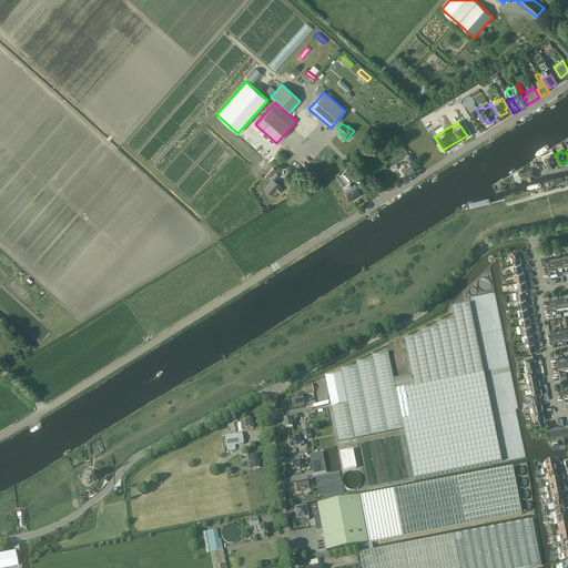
[(556,164),(559,163),(556,156),(553,158),(551,155),(545,159),(549,169),(556,165),(556,164)]
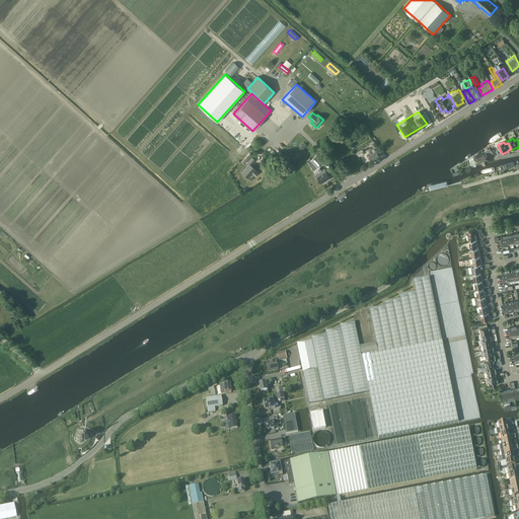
[(489,156),(494,152),(490,148),(488,149),(485,151),(486,153),(473,156),(475,163),(482,161),(483,164),(489,162),(488,160),(489,159),(488,156),(489,156)]
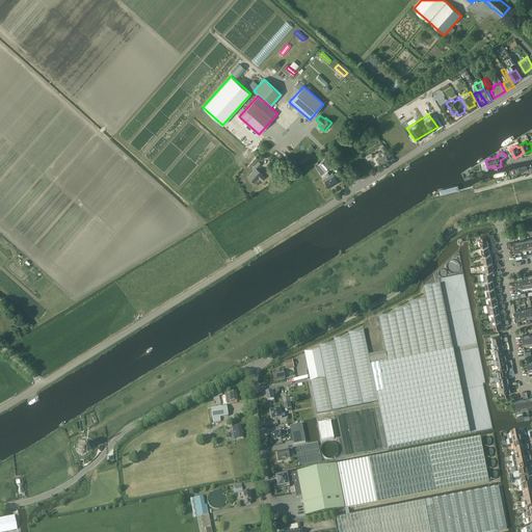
[(386,154),(382,156),(378,159),(381,164),(390,159),(386,154)]
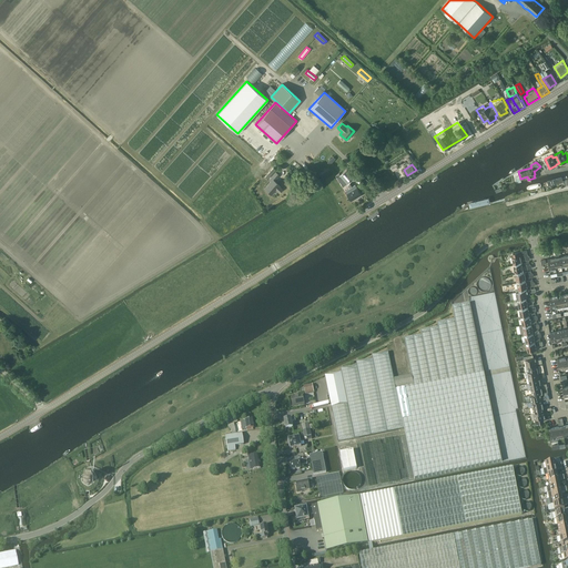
[(355,178),(348,170),(347,169),(342,174),(341,173),(337,175),(353,200),(362,195),(355,185),(353,186),(350,182),(355,178)]
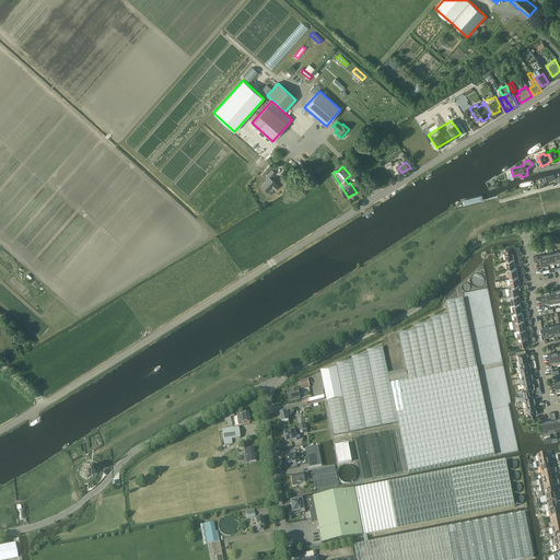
[(276,190),(278,187),(275,184),(276,183),(270,178),(276,173),(272,171),(266,177),(267,179),(260,186),(268,193),(272,187),(276,190)]
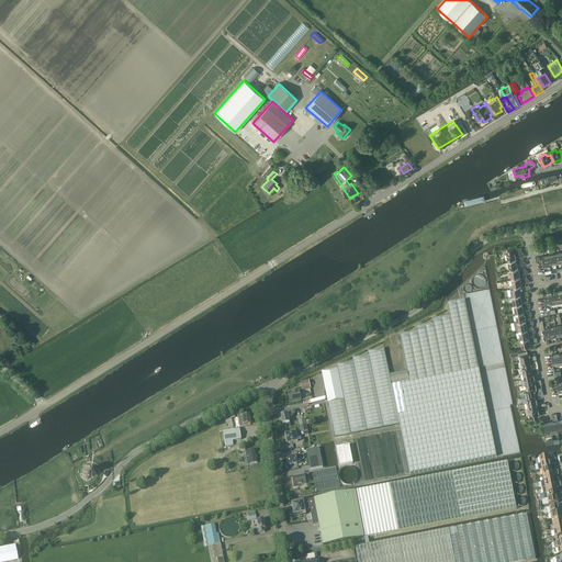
[(555,175),(541,179),(542,184),(558,180),(555,175)]
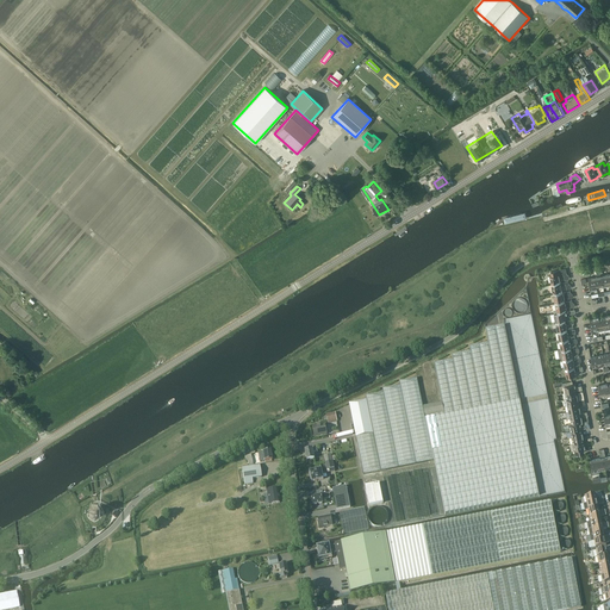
[(582,201),(580,197),(553,204),(555,209),(560,207),(560,209),(568,206),(568,205),(582,201)]
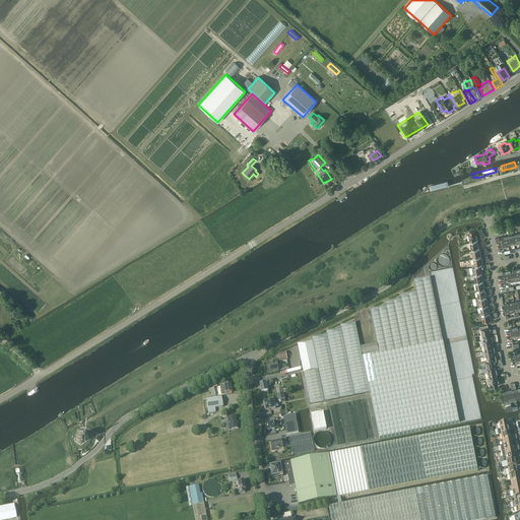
[(448,182),(430,186),(431,190),(449,186),(448,182)]
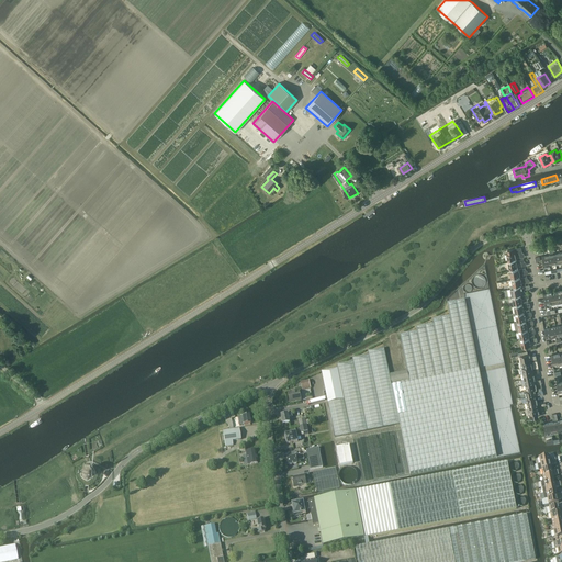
[(508,254),(507,254),(508,262),(517,260),(516,255),(521,254),(523,251),(521,247),(507,250),(508,254)]
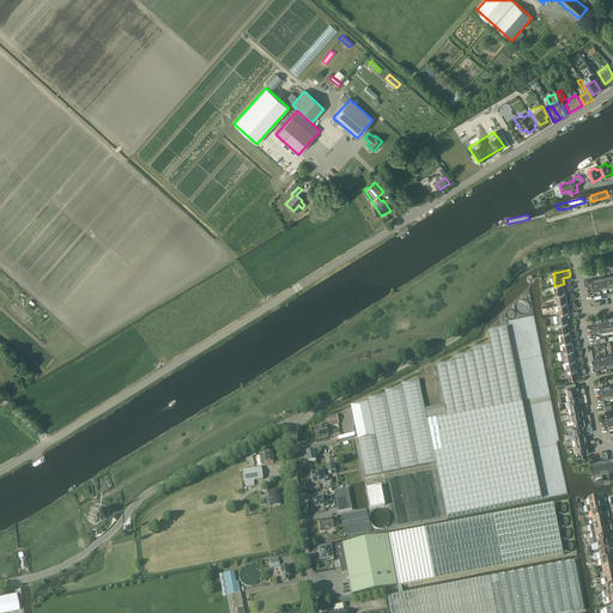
[(564,284),(554,286),(557,296),(566,293),(565,287),(571,286),(571,284),(571,283),(564,284)]
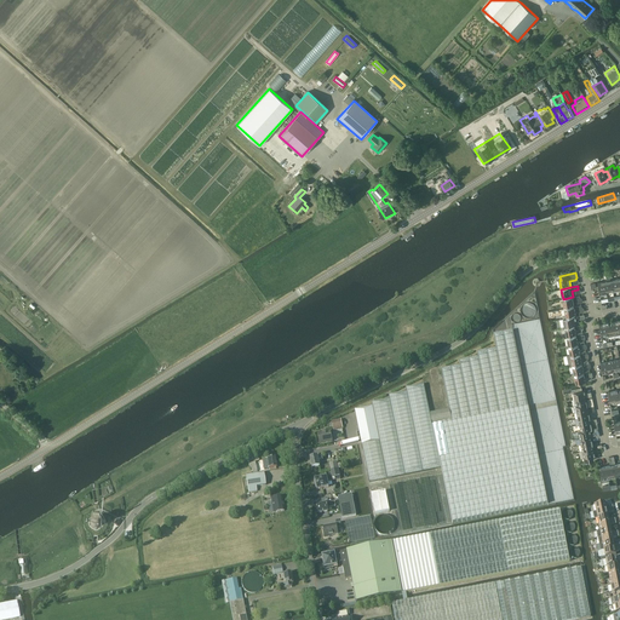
[(573,297),(563,299),(564,309),(574,306),(573,299),(579,298),(580,297),(580,296),(573,297)]
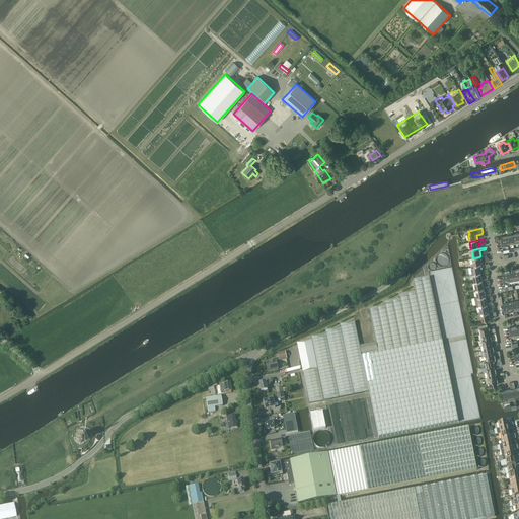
[(473,264),(471,264),(471,267),(474,266),(483,265),(482,258),(487,257),(487,256),(487,255),(480,256),(472,258),(473,264)]
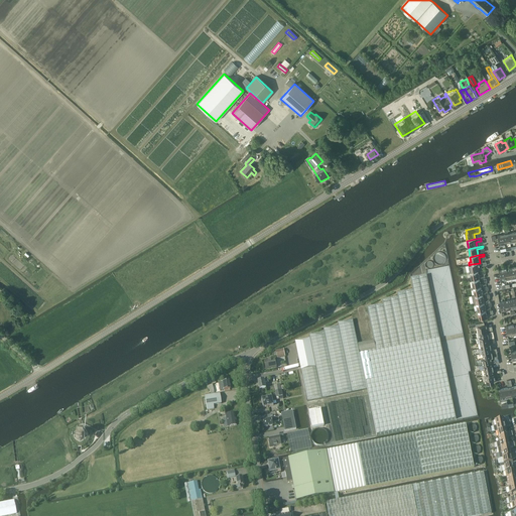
[(469,265),(466,265),(467,271),(470,271),(478,269),(478,267),(482,266),(481,262),(480,263),(472,264),(469,265)]
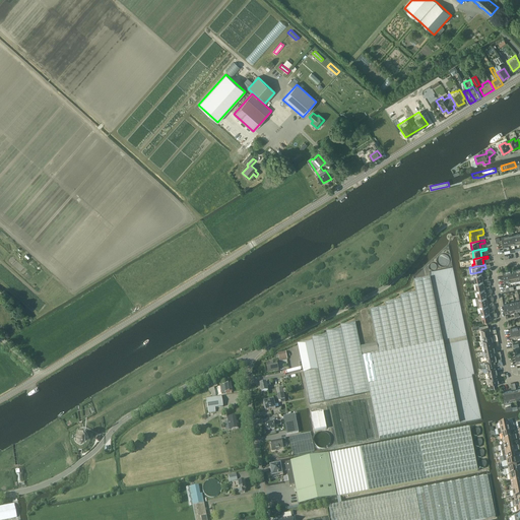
[(481,271),(473,273),(475,281),(483,279),(489,278),(489,277),(486,276),(483,277),(481,271)]
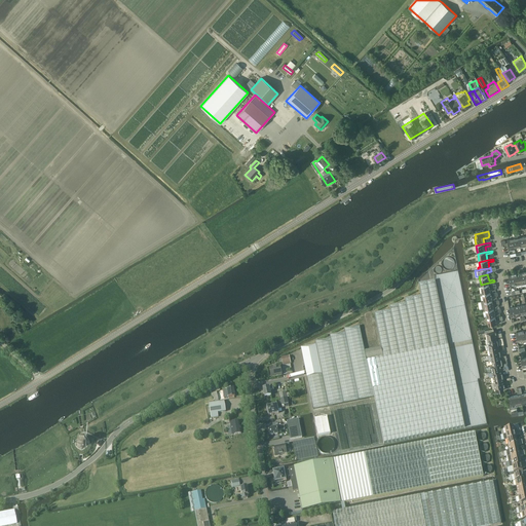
[(375,398),(375,401),(456,384),(448,344),(436,280),(419,284),(421,296),(405,299),(406,303),(389,306),(390,310),(375,313),(381,347),(365,350),(360,326),(344,329),(344,332),(330,335),(330,339),(315,342),(316,345),(301,348),(307,377),(313,410),(375,398)]
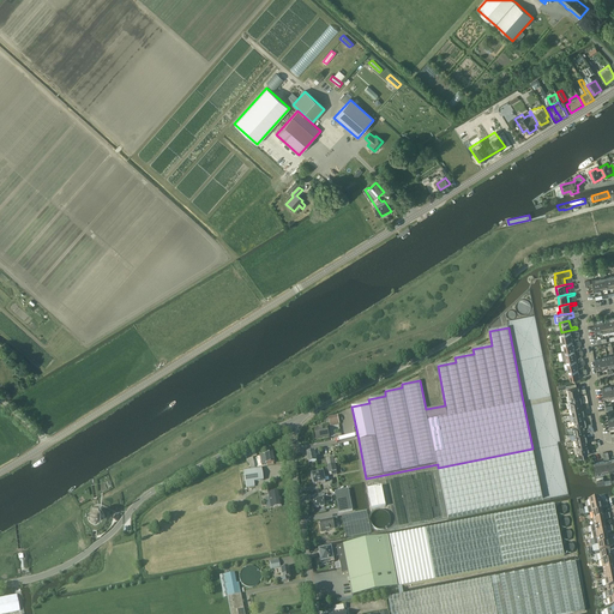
[(561,332),(563,341),(573,339),(571,330),(561,332)]
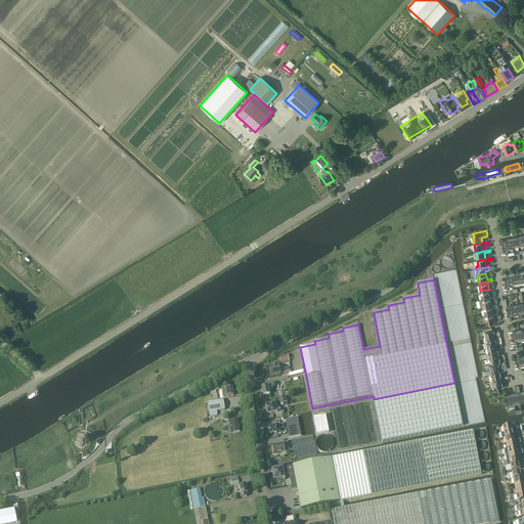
[(489,290),(480,291),(482,299),(490,298),(495,297),(495,295),(494,295),(490,295),(489,290)]
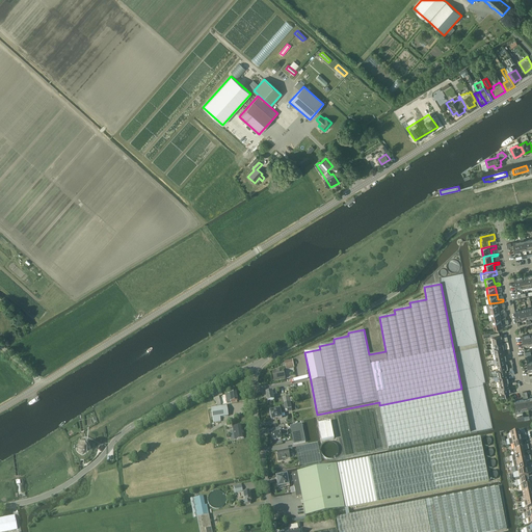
[(489,303),(486,304),(488,313),(491,312),(500,311),(505,310),(504,308),(503,308),(499,308),(498,302),(489,303)]
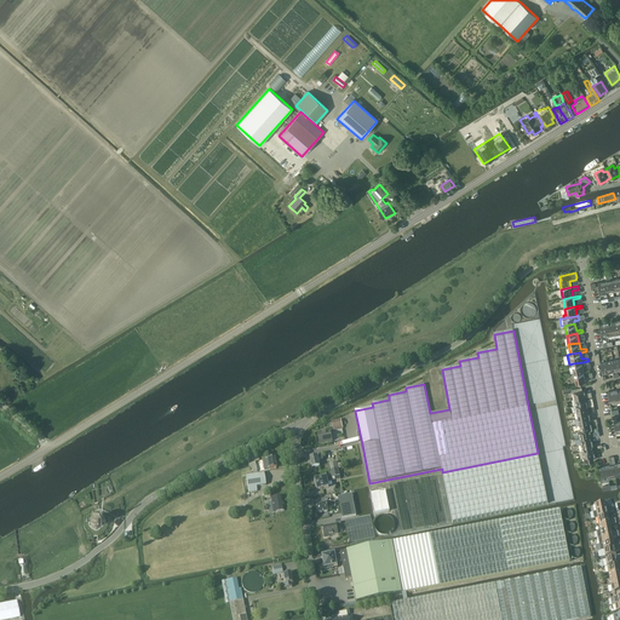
[(583,362),(573,363),(574,373),(584,371),(584,372),(590,371),(590,368),(589,367),(584,368),(583,362)]
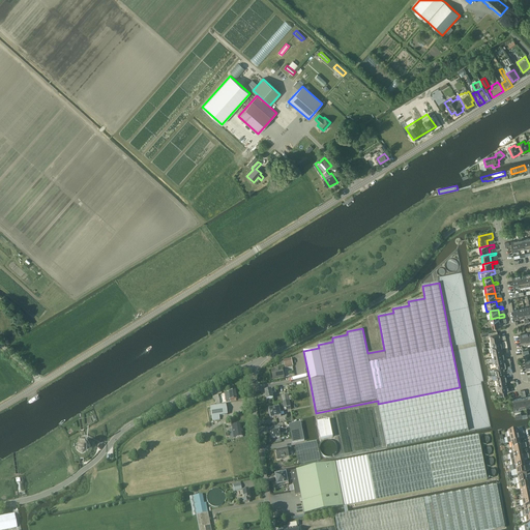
[(499,317),(491,319),(493,327),(506,324),(505,323),(504,322),(500,323),(499,318),(499,317)]
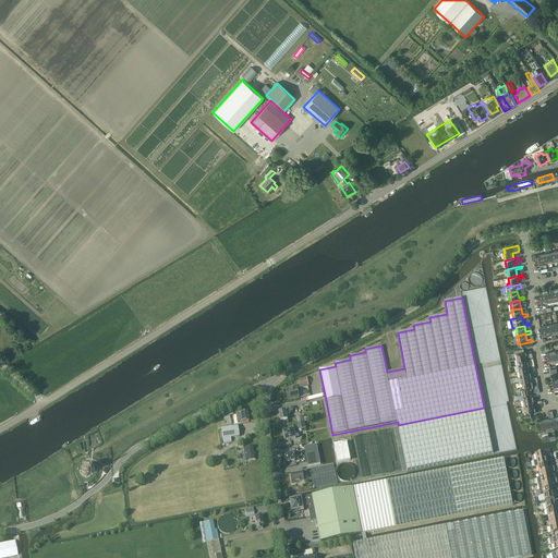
[(517,353),(518,359),(528,356),(529,356),(533,355),(532,352),(526,353),(526,351),(524,351),(523,349),(513,350),(514,353),(517,353)]
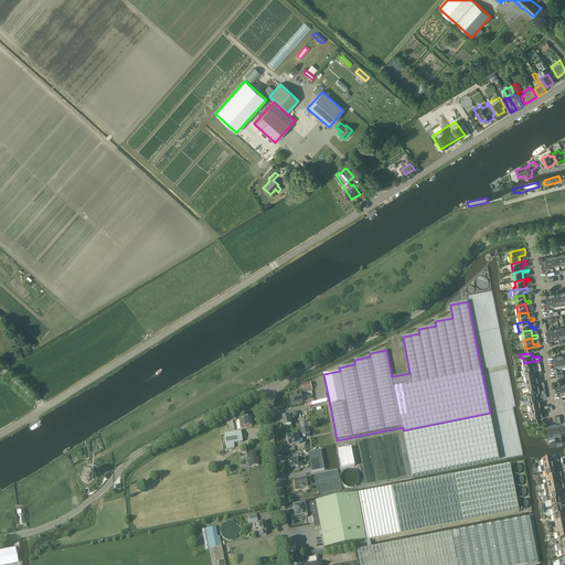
[(291,404),(302,402),(301,393),(289,395),(291,404)]
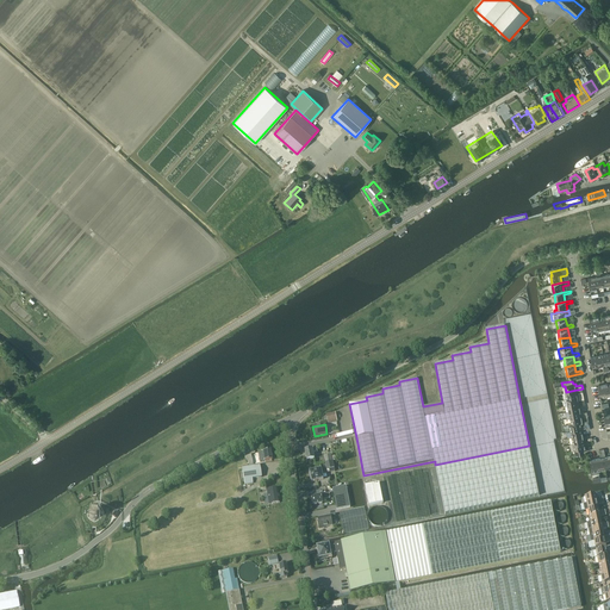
[(583,448),(585,448),(584,441),(573,443),(570,443),(572,450),(574,450),(576,449),(576,454),(584,452),(583,448)]
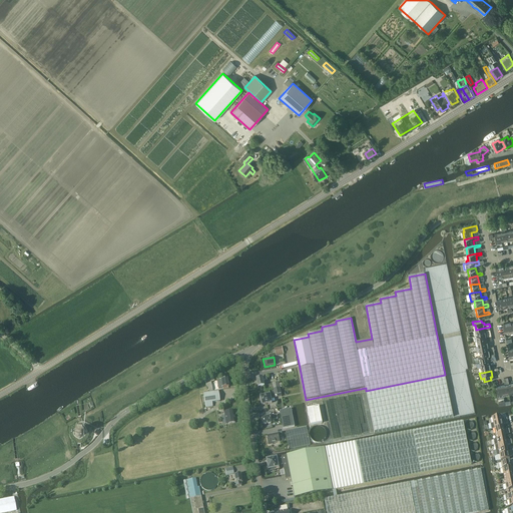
[(445,375),(366,391),(375,433),(453,417),(445,375)]
